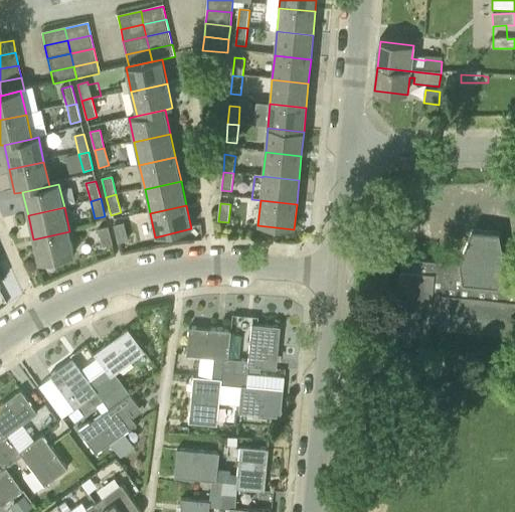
[(118,244),(128,241),(123,223),(113,226),(118,244)]
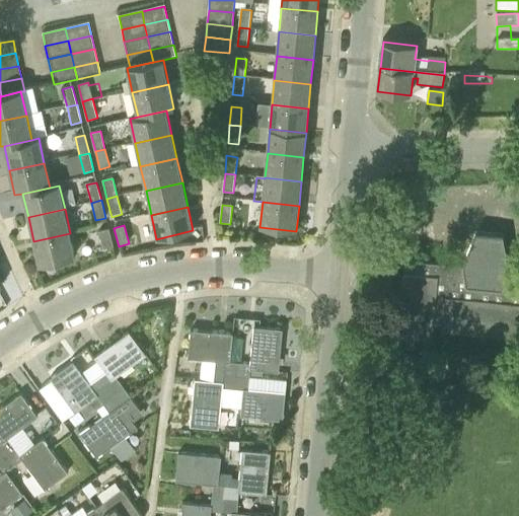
[(103,250),(114,247),(108,229),(98,232),(103,250)]
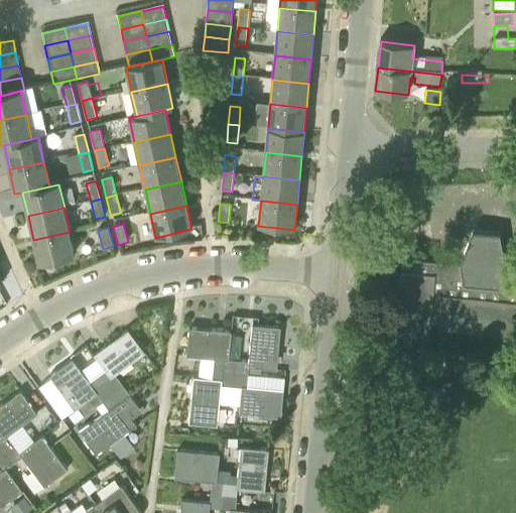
[(70,232),(33,240),(38,264),(75,256),(70,232)]
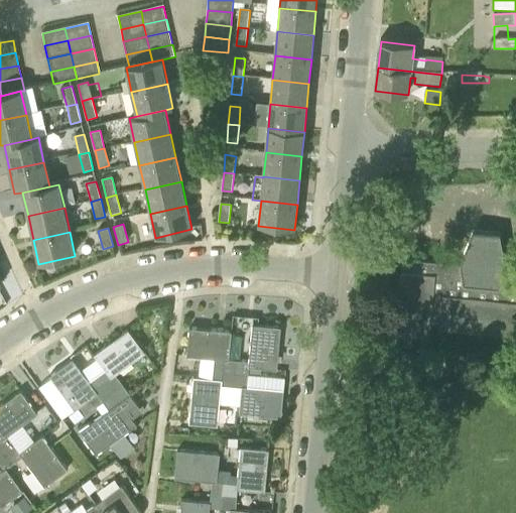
[(515,270),(507,270),(500,236),(473,233),(461,265),(413,261),(412,274),(402,273),(396,336),(430,339),(431,323),(440,324),(439,330),(515,337),(515,270)]
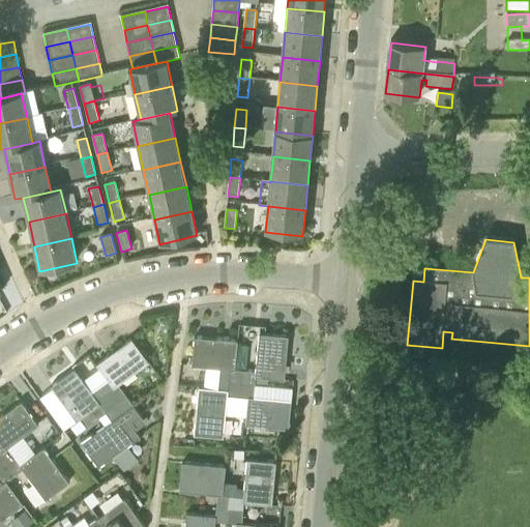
[(241,384),(256,385),(256,378),(268,379),(285,380),(289,338),(260,335),(257,373),(246,372),(242,372),(241,384)]
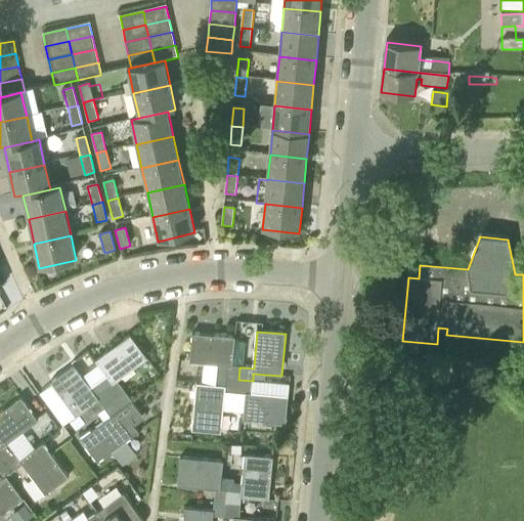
[(238,380),(239,367),(233,366),(235,342),(235,339),(192,335),(190,363),(218,365),(216,385),(226,386),(226,379),(238,380)]
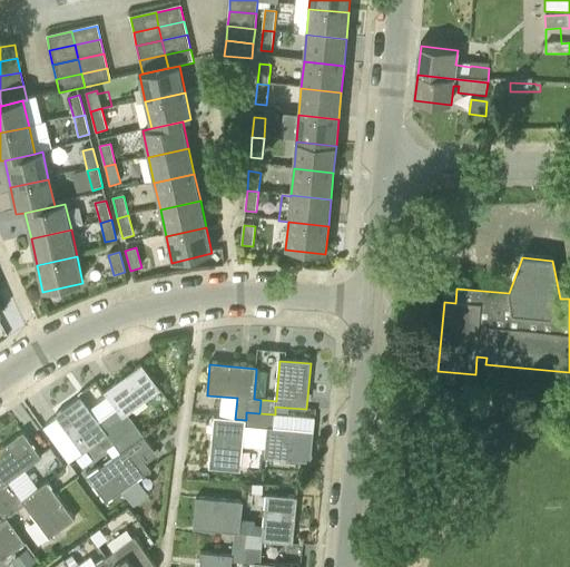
[(116,423),(125,434),(134,447),(145,438),(136,427),(128,416),(160,391),(141,367),(105,393),(116,410),(123,419),(116,423)]
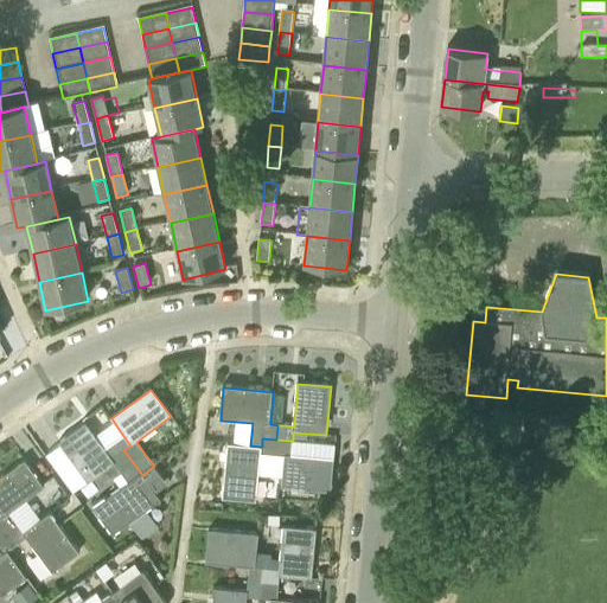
[(285,397),(273,396),(270,424),(278,425),(282,425),(285,397)]
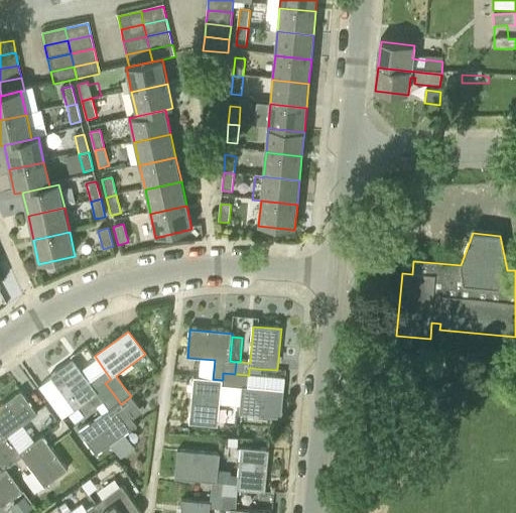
[(105,371),(90,383),(74,361),(50,378),(75,411),(79,409),(98,395),(102,401),(113,393),(105,383),(111,379),(105,371)]
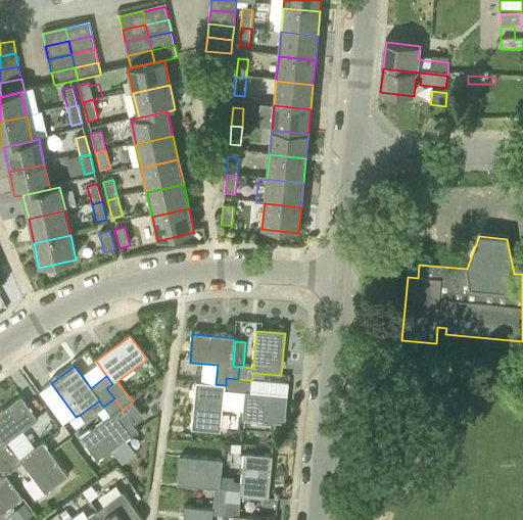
[(252,381),(264,382),(265,374),(252,373),(252,380),(252,381)]
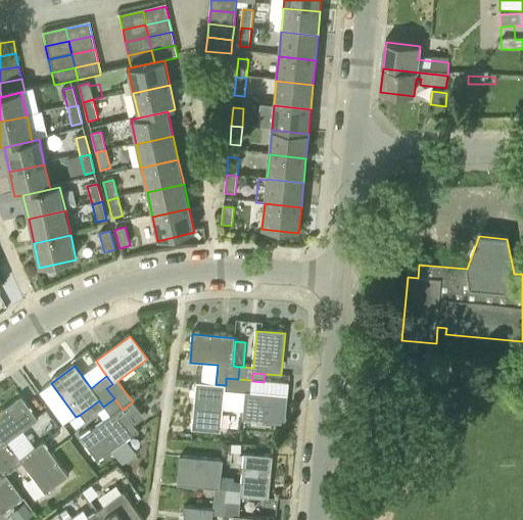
[(237,392),(238,379),(226,378),(226,385),(216,384),(196,382),(192,424),(222,427),(225,391),(237,392)]
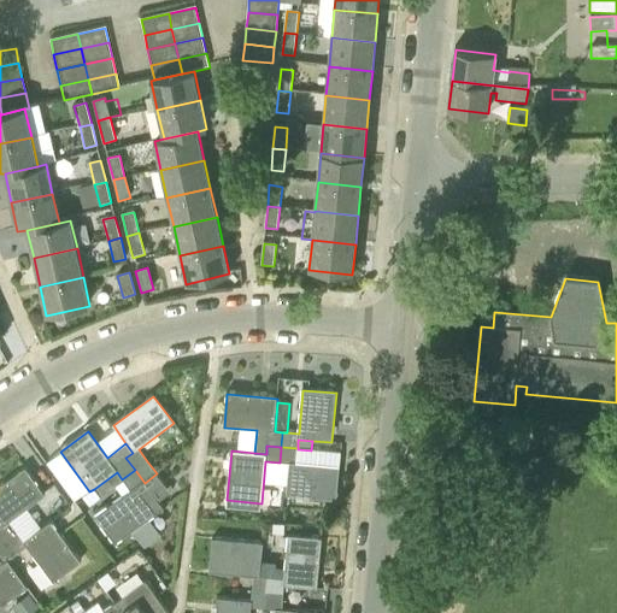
[(281,447),(280,463),(288,463),(286,497),(336,502),(340,467),(295,464),(298,449),(298,448),(281,447)]
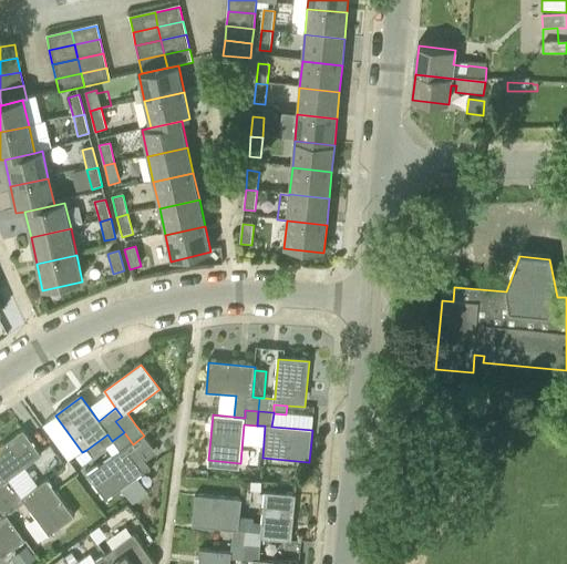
[(0,485),(0,493),(6,501),(17,492),(9,481),(42,457),(23,431),(0,448),(0,479),(3,484),(0,485)]
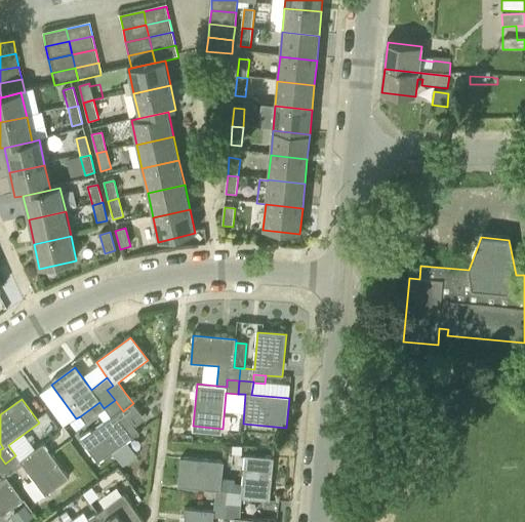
[(115,400),(104,408),(105,409),(111,417),(81,440),(98,464),(139,434),(133,426),(135,425),(131,419),(140,413),(133,403),(123,411),(115,400)]
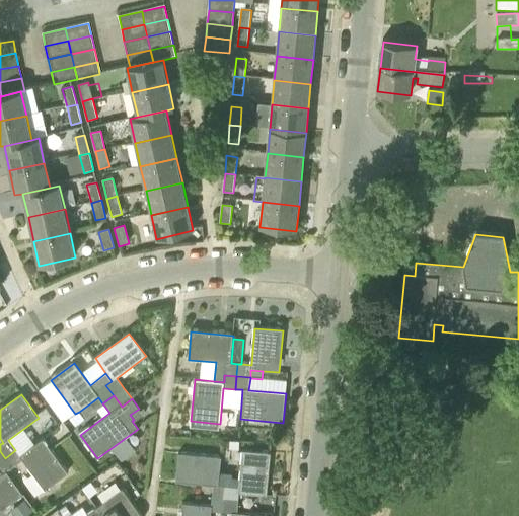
[(103,404),(102,403),(98,397),(79,412),(83,417),(84,419),(99,408),(103,404)]
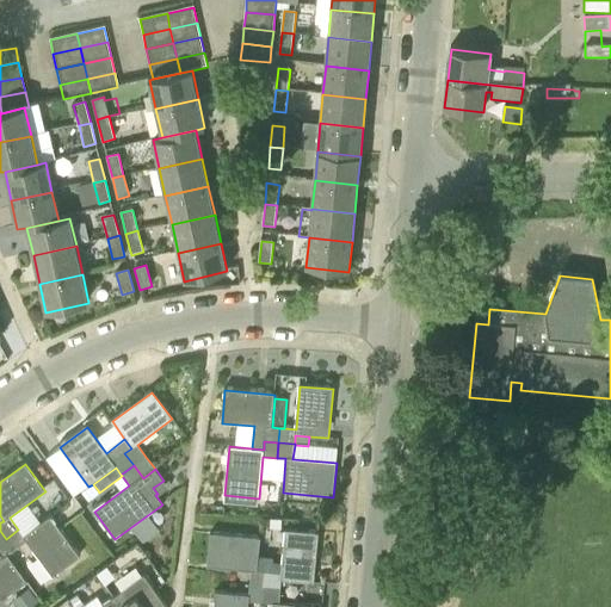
[(6,539),(14,551),(26,543),(53,577),(80,558),(50,518),(24,538),(18,530),(6,539)]
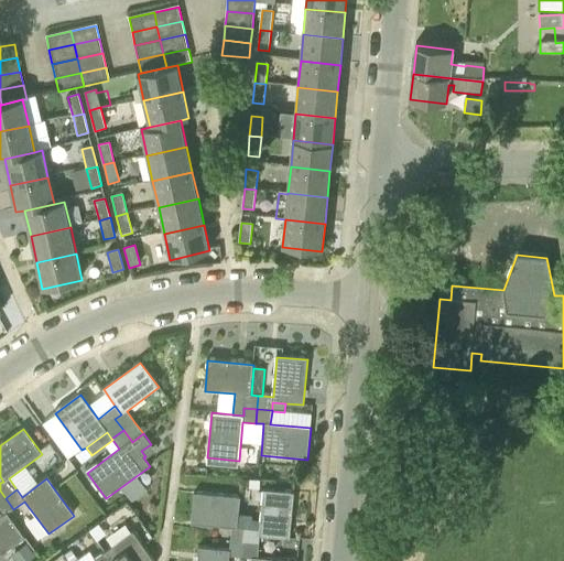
[(245,543),(259,546),(260,537),(290,539),(294,494),(263,491),(260,530),(246,529),(245,543)]
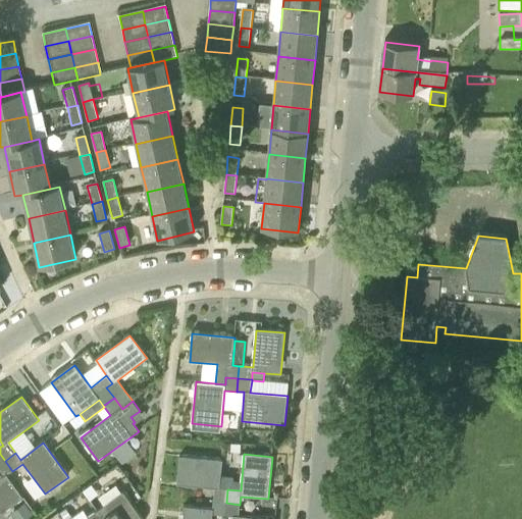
[(213,502),(226,503),(227,489),(220,488),(222,460),(179,456),(177,484),(215,488),(213,502)]
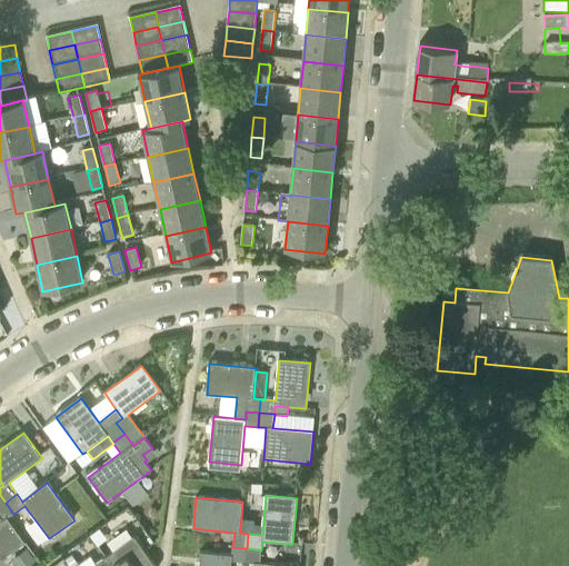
[(0,562),(25,544),(7,519),(13,514),(6,503),(0,505),(0,562)]
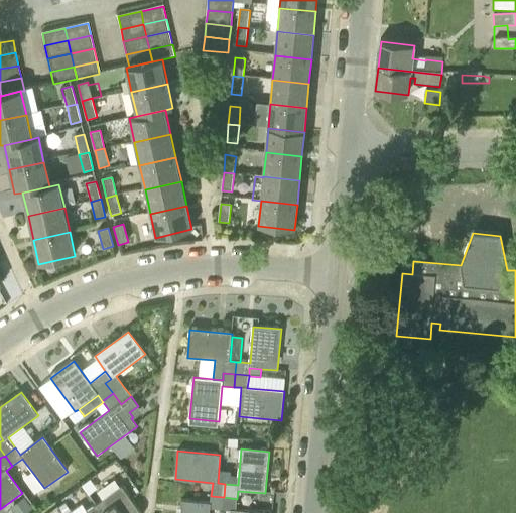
[(122,487),(96,506),(101,512),(141,512),(122,487)]
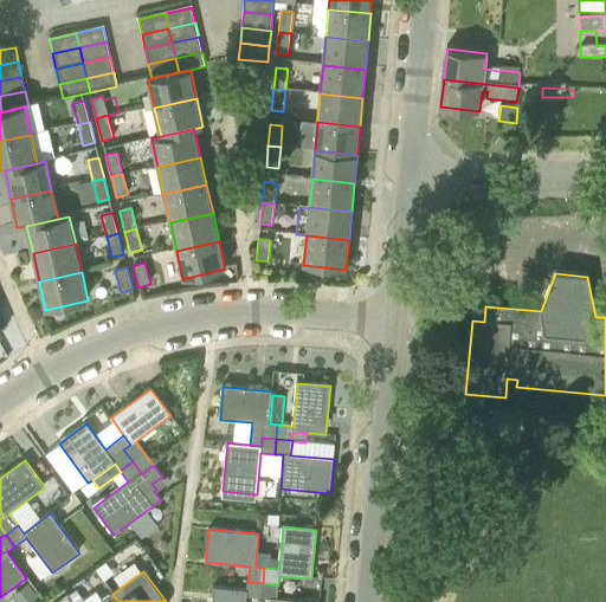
[(263,583),(247,582),(247,590),(214,587),(212,601),(245,601),(246,596),(262,597),(263,583)]
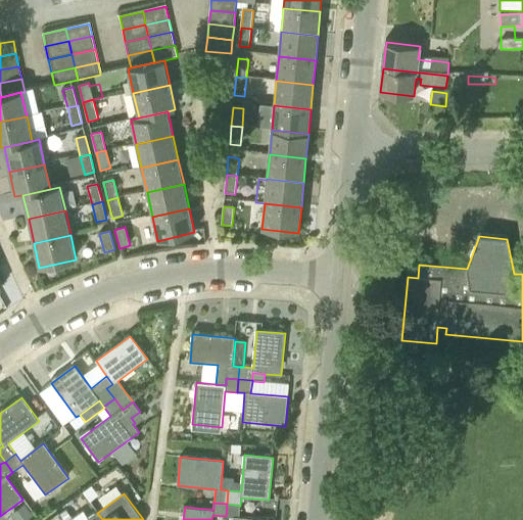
[(227,504),(226,516),(233,517),(233,519),(251,519),(239,518),(240,506),(227,504)]
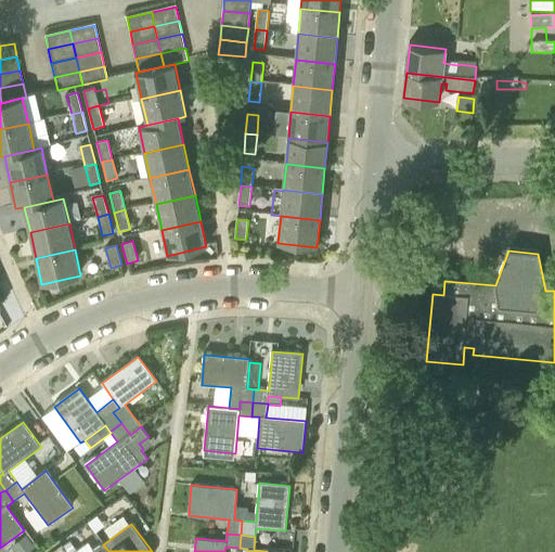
[(11,548),(13,551),(30,551),(35,549),(25,537),(11,548)]
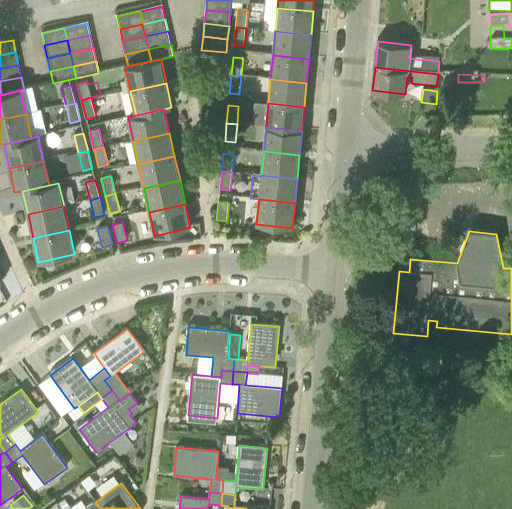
[(58,504),(61,508),(70,508),(64,500),(58,504)]
